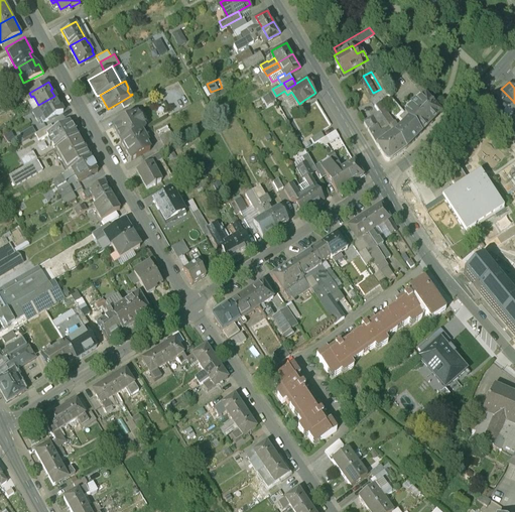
[(514,103),(513,101),(501,89),(494,96),(506,108),(510,114),(513,111),(513,110),(514,109),(514,103)]
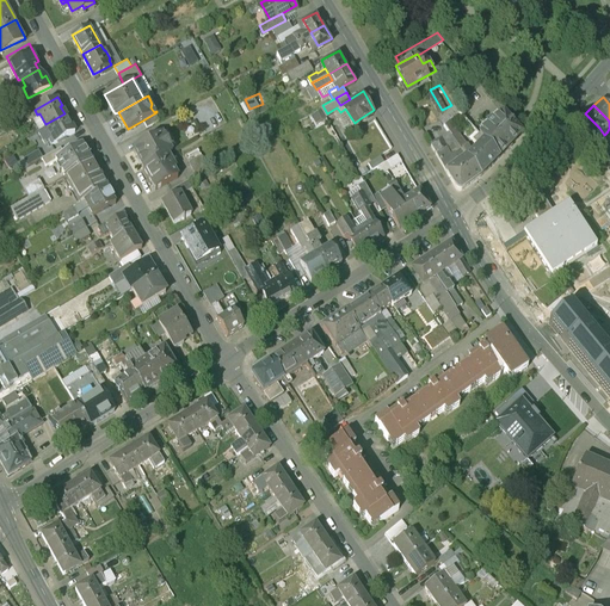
[(447,119),(444,122),(451,131),(468,118),(460,109),(447,119)]
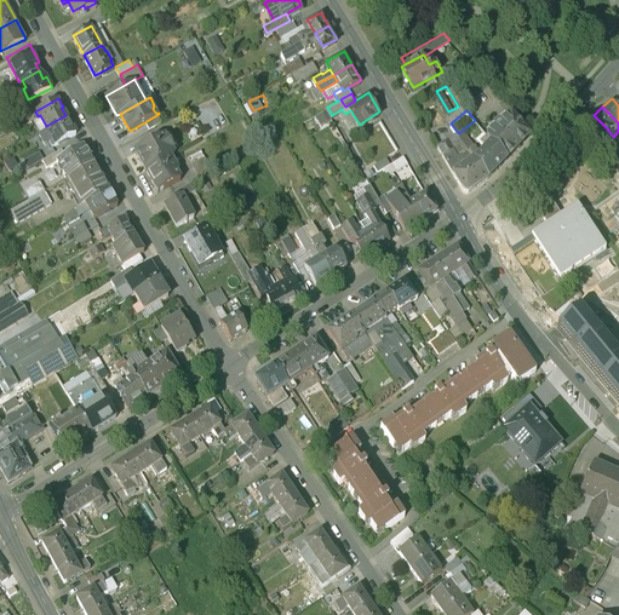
[(502,119),(500,116),(493,124),(494,125),(486,132),(491,138),(506,155),(531,131),(511,110),(502,119)]
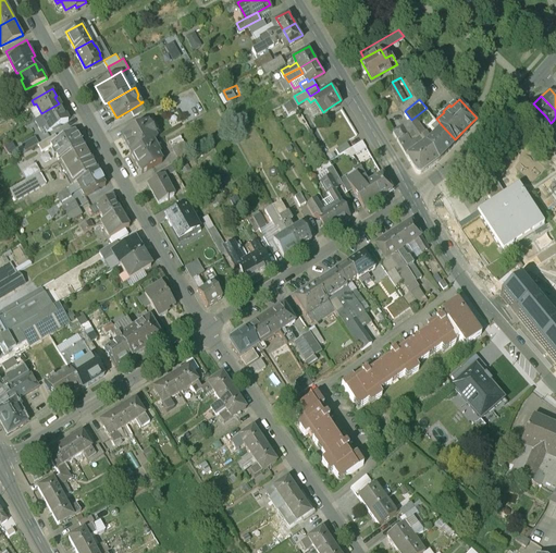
[(143,102),(132,109),(135,114),(146,108),(143,102)]
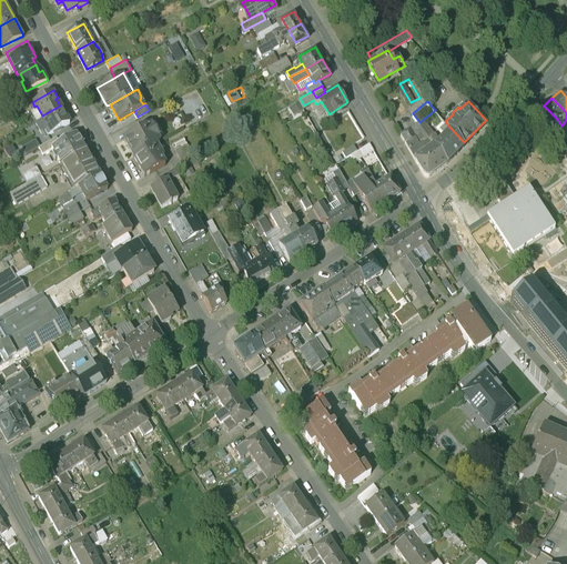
[(60,106),(42,116),(48,126),(46,127),(49,132),(70,120),(66,112),(63,113),(60,106)]
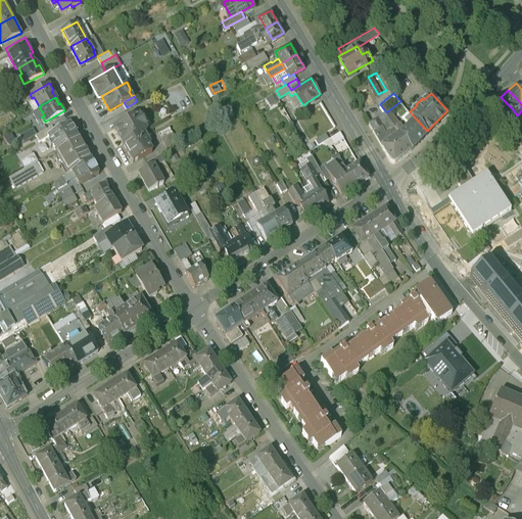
[(513,109),(501,97),(493,104),(504,118),(510,126),(514,123),(513,120),(517,115),(513,109)]
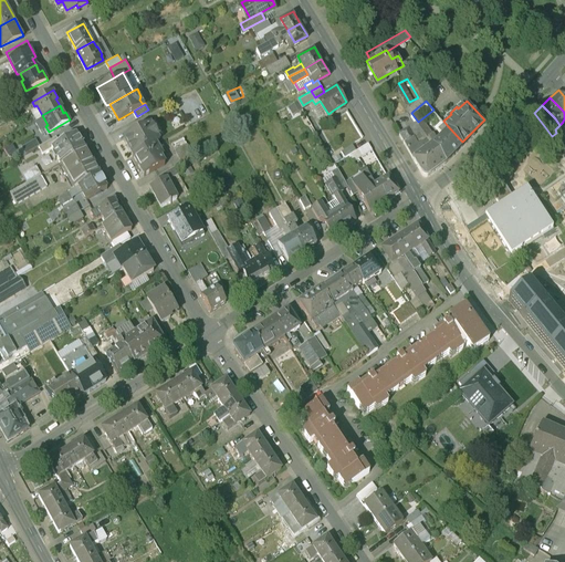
[(147,123),(139,127),(138,126),(131,131),(132,132),(124,136),(134,154),(157,141),(160,138),(154,127),(150,129),(147,123)]
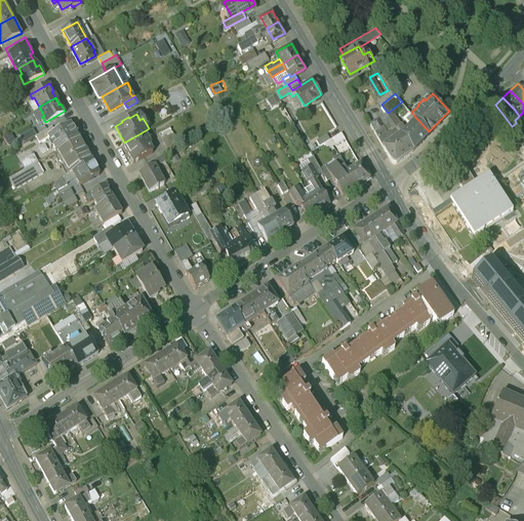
[(393,138),(379,116),(370,121),(384,145),(393,138)]
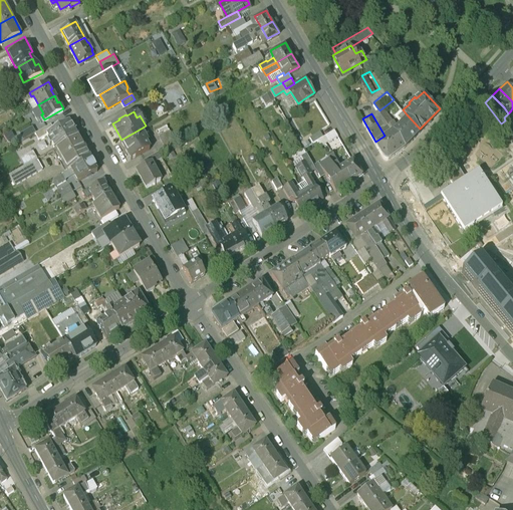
[(420,129),(407,114),(393,130),(405,145),(420,129)]
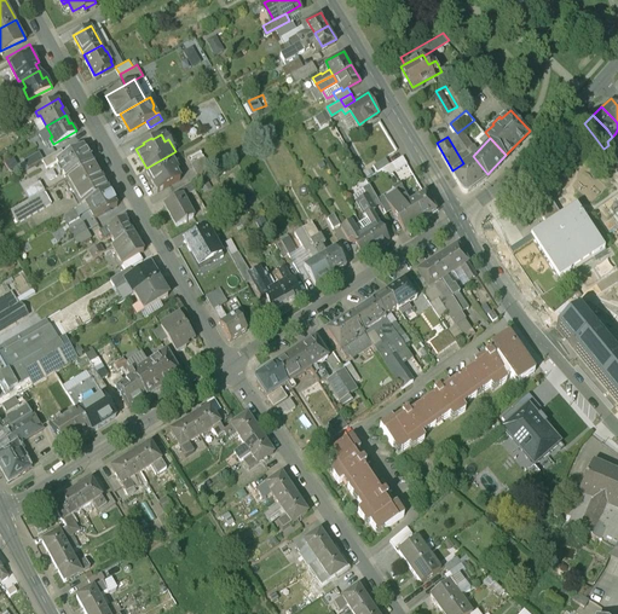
[(65,154),(57,158),(59,163),(58,164),(62,169),(63,169),(67,175),(93,160),(90,154),(91,152),(88,148),(87,149),(84,143),(65,154)]
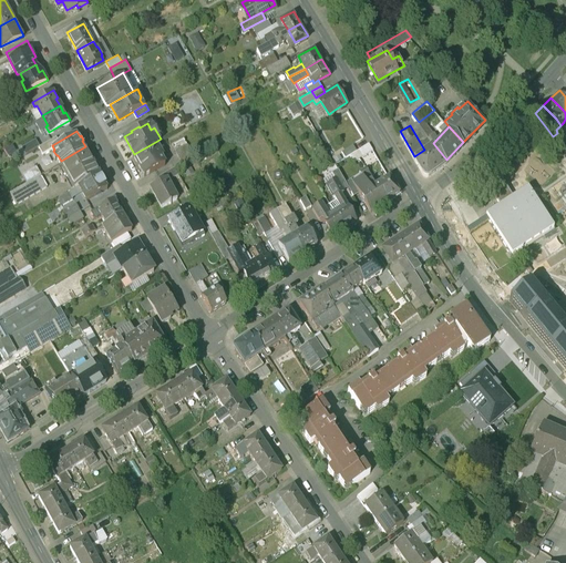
[(562,139),(557,133),(553,136),(552,136),(557,145),(559,143),(558,141),(562,139)]
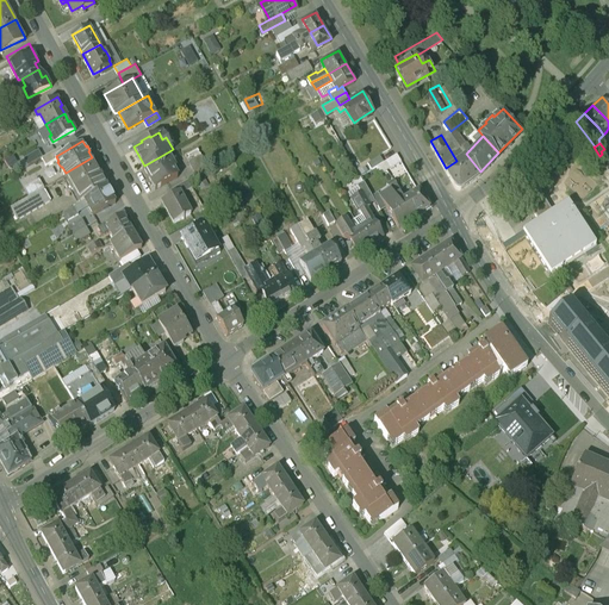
[(61,144),(43,155),(47,162),(56,156),(64,151),(61,144)]
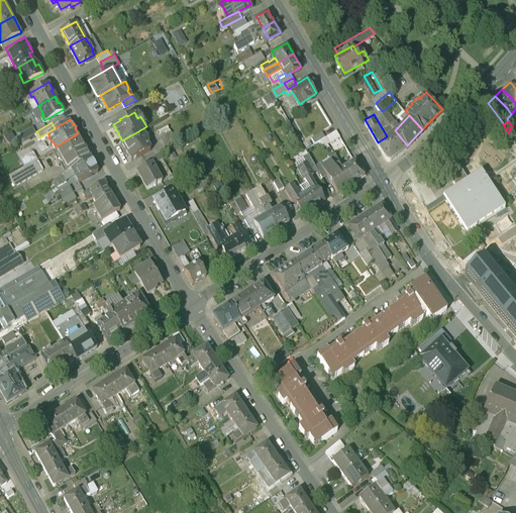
[(33,125),(20,132),(24,137),(36,131),(33,125)]
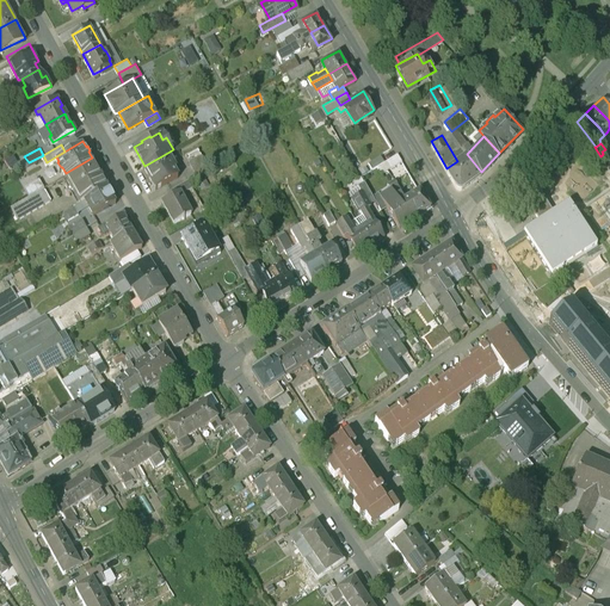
[(384,159),(379,164),(382,169),(402,158),(399,150),(384,159)]
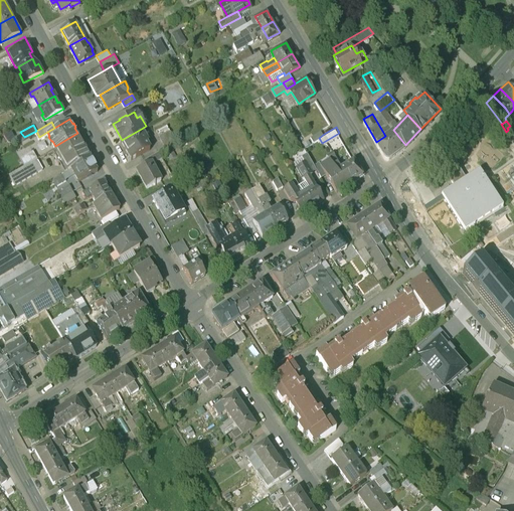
[(143,128),(122,140),(132,158),(151,148),(144,136),(146,134),(143,128)]
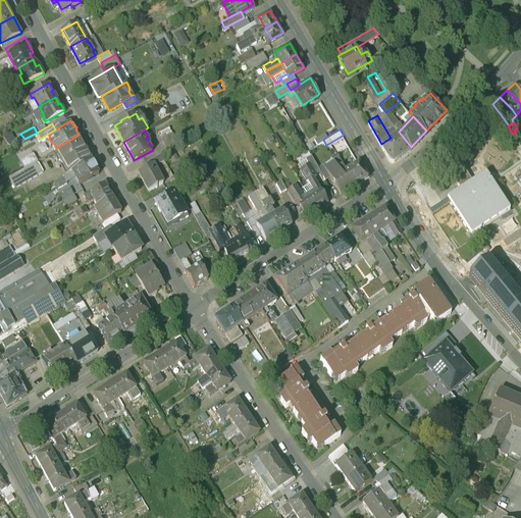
[(173,130),(162,136),(168,148),(179,142),(173,130)]
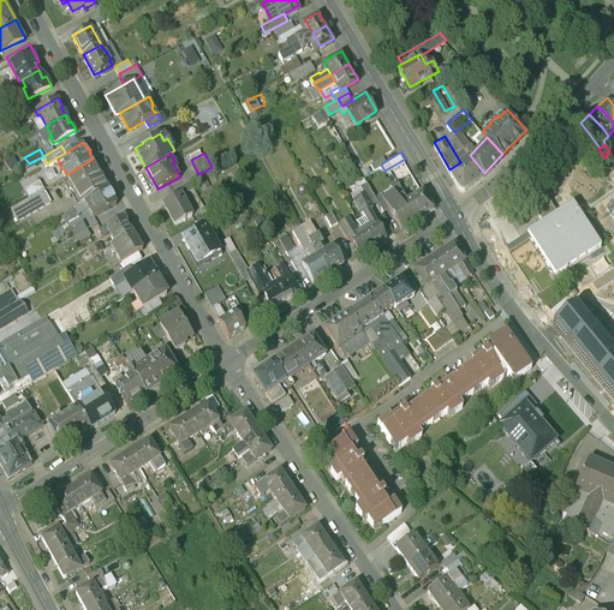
[(383,154),(371,161),(375,167),(381,165),(387,160),(383,154)]
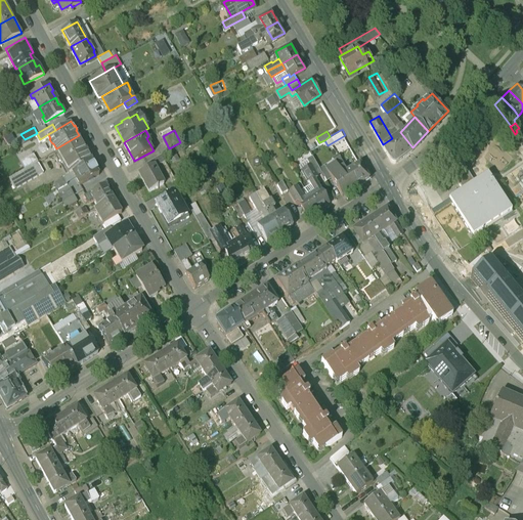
[(392,138),(383,144),(392,160),(395,160),(412,147),(400,132),(392,138)]
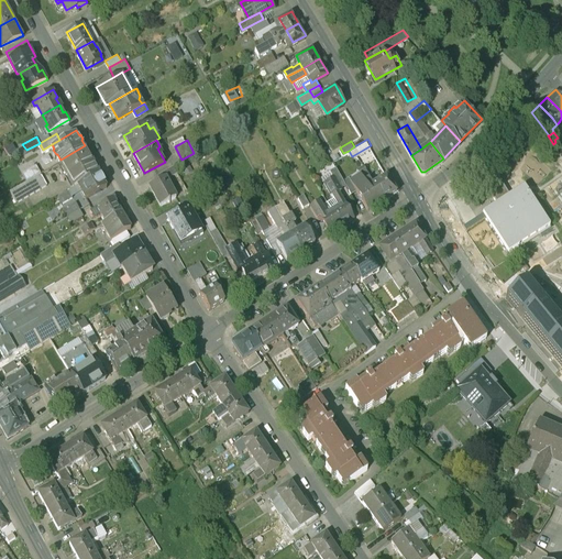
[(61,160),(74,185),(99,171),(85,145),(61,160)]
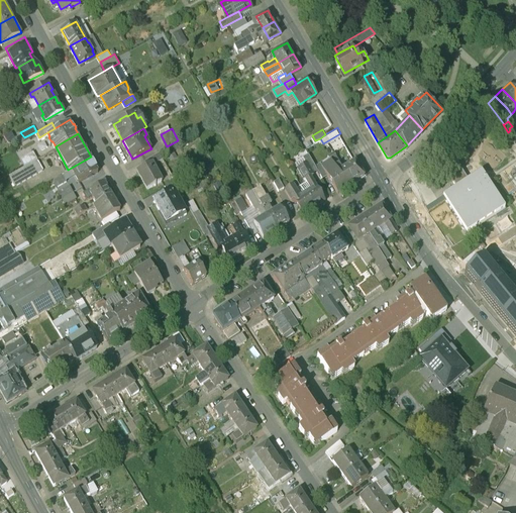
[(340,161),(334,149),(328,154),(332,162),(338,170),(342,167),(339,162),(340,161)]
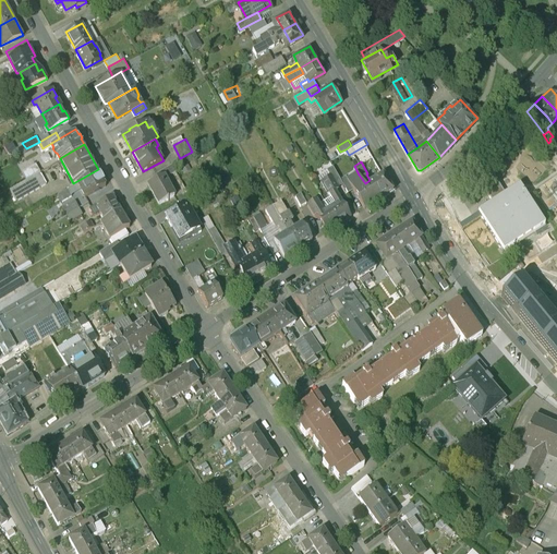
[(173,163),(157,171),(159,177),(165,175),(165,176),(177,169),(173,163)]
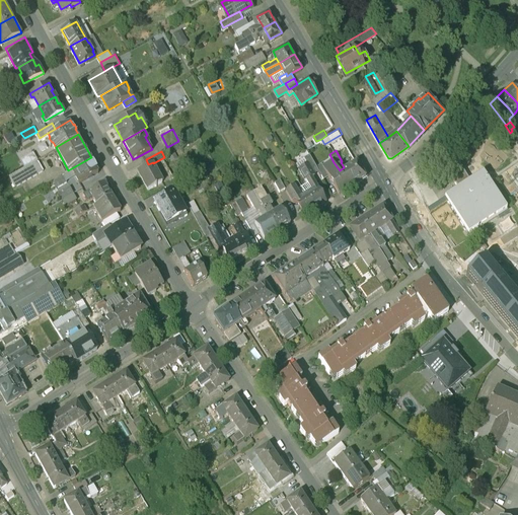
[(316,164),(310,152),(304,156),(305,157),(312,170),(313,170),(318,167),(316,164)]
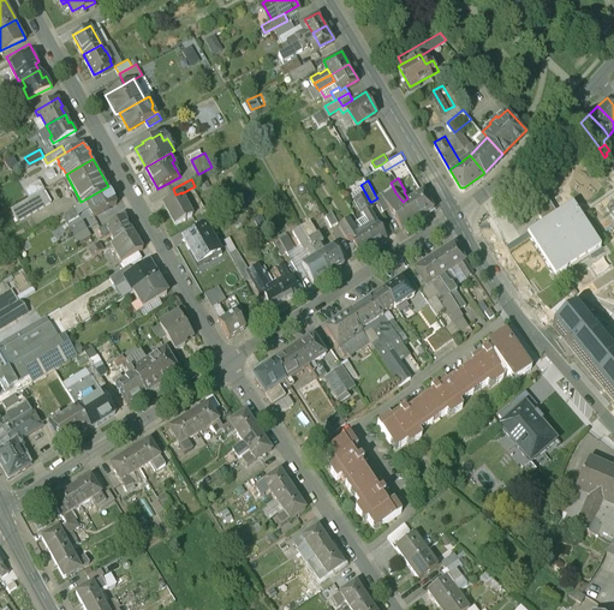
[(45,186),(24,198),(31,210),(52,199),(45,186)]
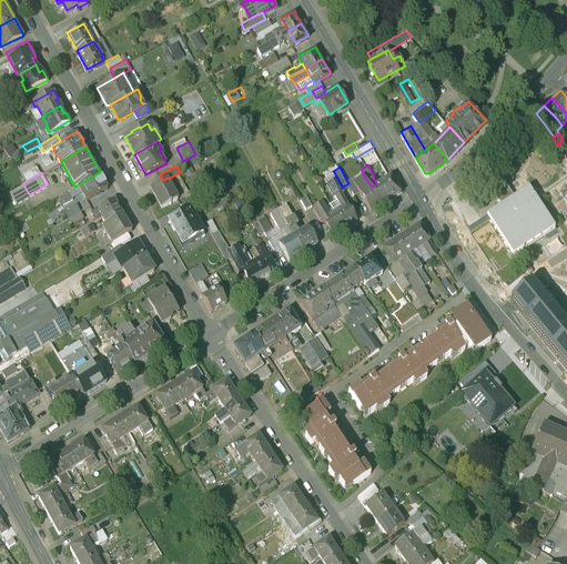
[(100,172),(82,183),(84,188),(82,189),(88,199),(108,187),(100,172)]
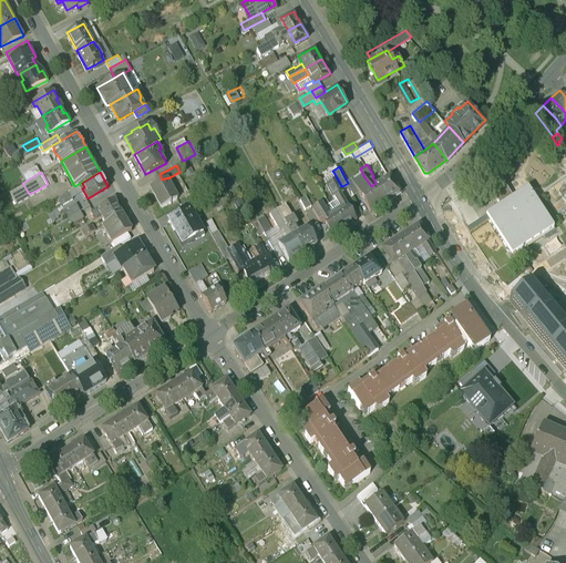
[(341,186),(333,172),(325,176),(328,183),(335,194),(336,194),(341,191),(343,190),(342,186),(341,186)]
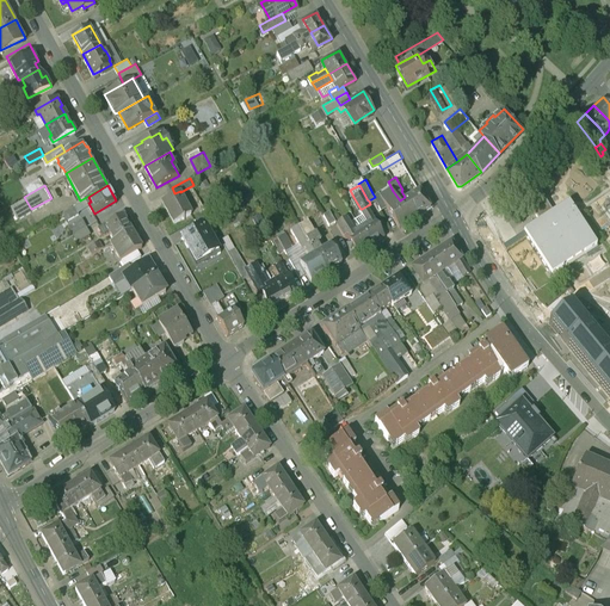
[(405,197),(400,201),(411,218),(431,205),(420,187),(405,197)]
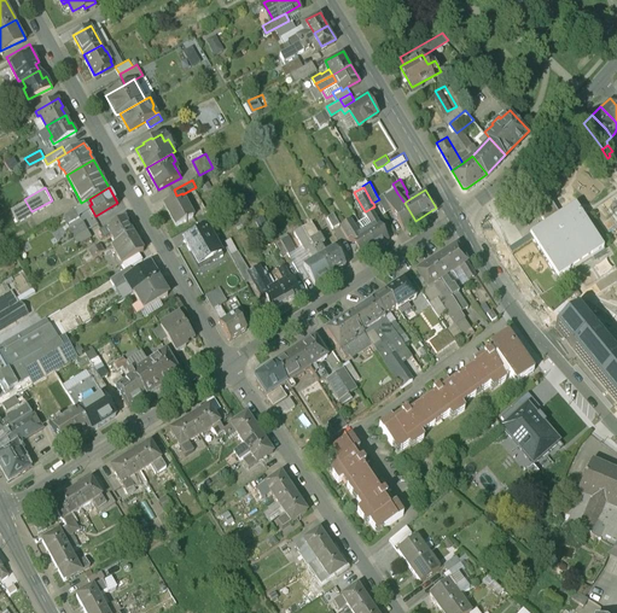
[(383,192),(377,196),(379,199),(385,210),(391,206),(386,198),(383,192)]
